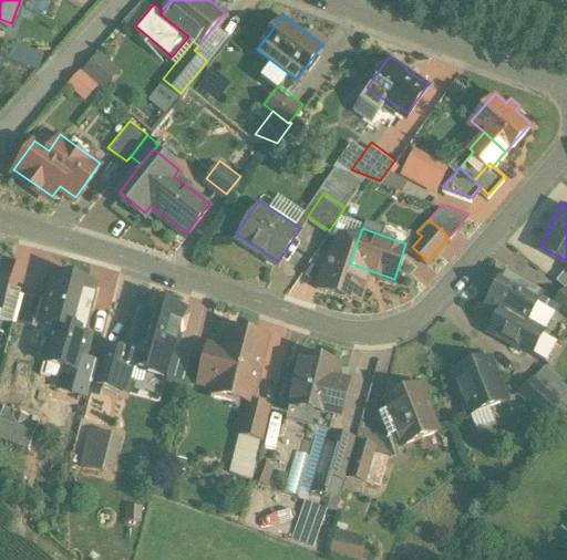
[(358,240),(341,235),(336,250),(332,249),(328,262),(325,261),(317,284),(346,293),(347,291),(360,296),(369,270),(350,263),(358,240)]
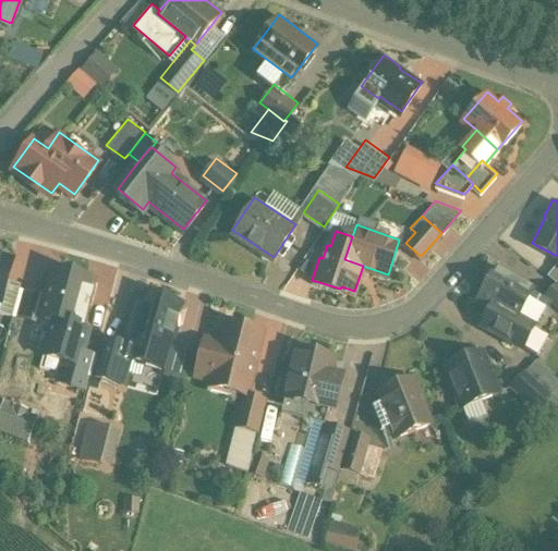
[(12,255),(0,252),(0,296),(1,297),(3,288),(8,289),(11,277),(7,274),(12,255)]
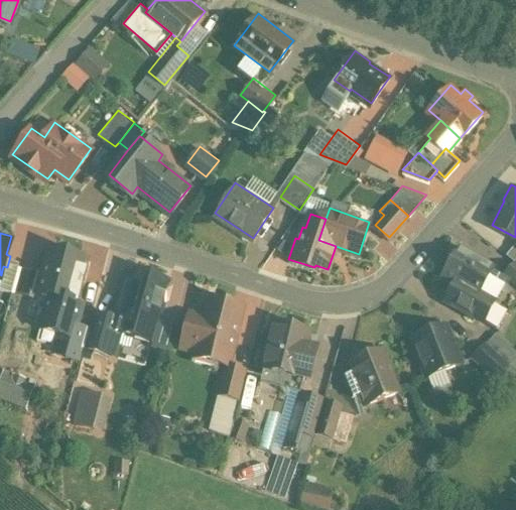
[(85,256),(49,246),(42,272),(37,289),(77,299),(83,277),(80,276),(85,256)]
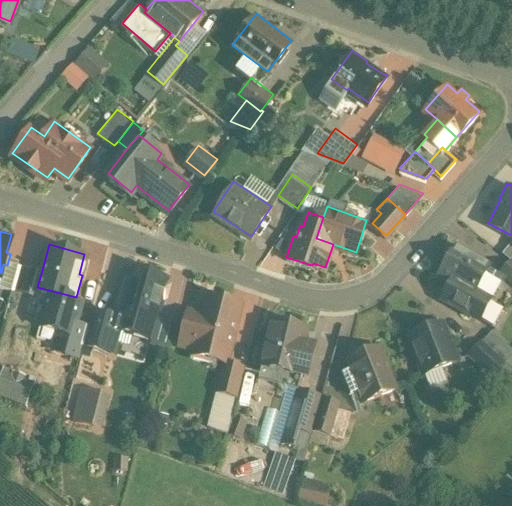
[(488,264),(455,245),(439,273),(451,280),(442,296),(479,317),(490,296),(475,287),(488,264)]
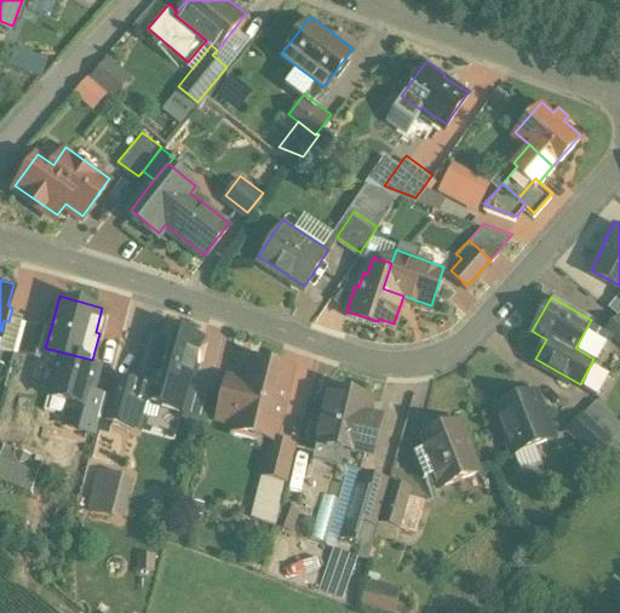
[(619,314),(618,313),(607,327),(619,338),(619,314)]
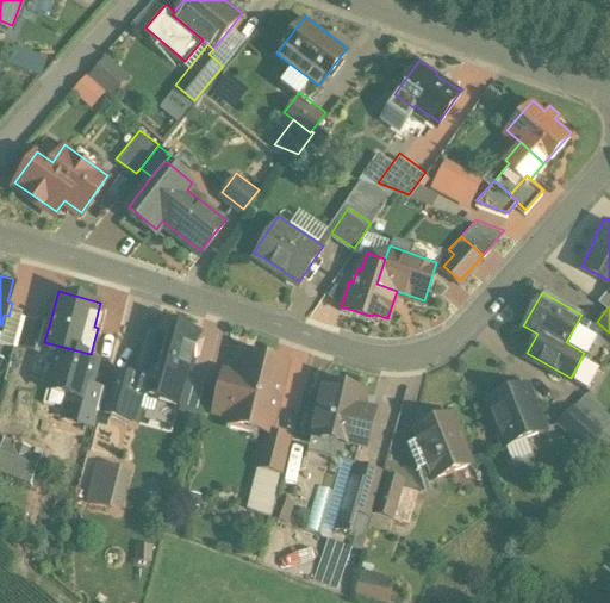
[(50,322),(29,317),(22,341),(43,347),(44,342),(50,322)]
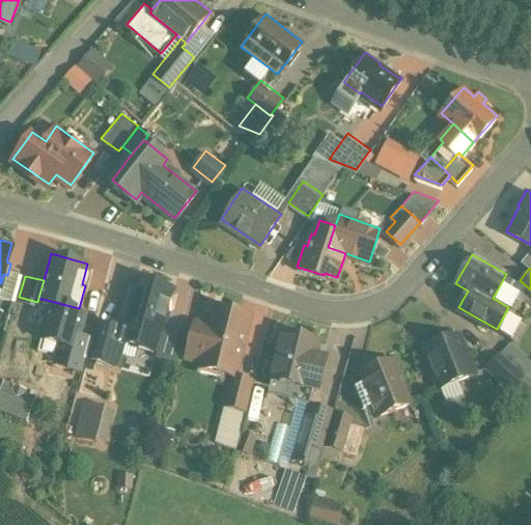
[(173,287),(138,277),(135,288),(129,286),(122,309),(129,311),(123,328),(126,328),(122,338),(157,348),(168,307),(173,304),(176,293),(173,288),(173,287)]
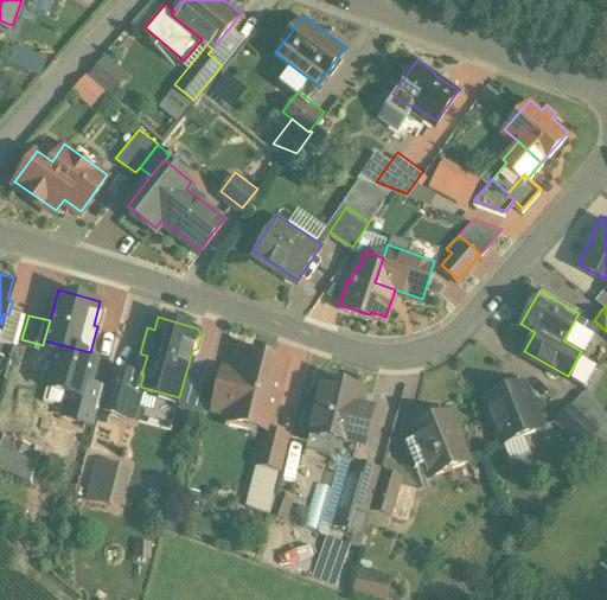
[(0,338),(0,372),(2,374),(11,342),(0,338)]
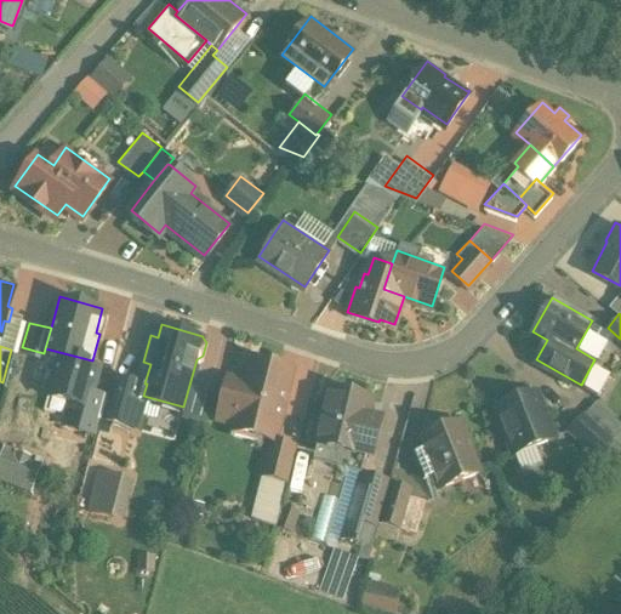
[(250,357),(245,379),(228,374),(217,416),(234,421),(233,427),(272,437),(275,437),(292,368),(250,357)]
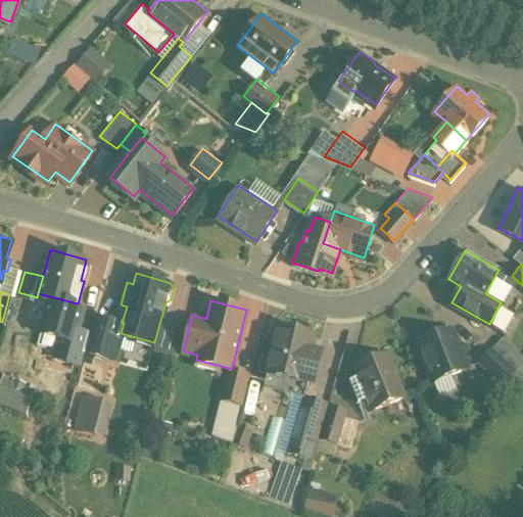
[(91,320),(73,315),(66,341),(86,346),(92,321),(91,321),(91,320)]
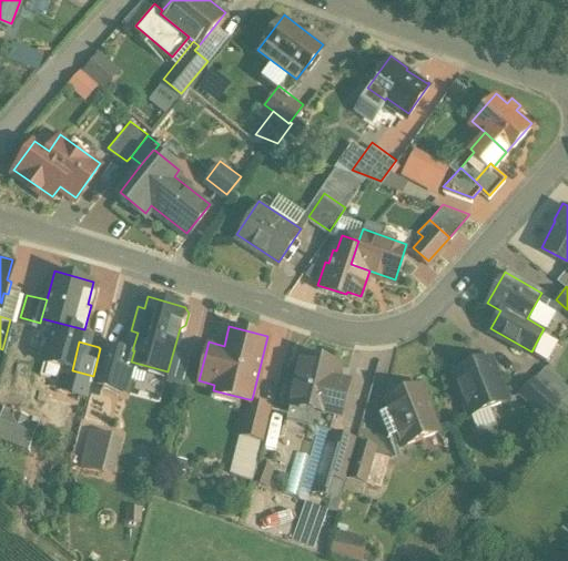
[(132,350),(101,342),(100,348),(93,376),(92,378),(124,387),(131,361),(134,350),(132,350)]
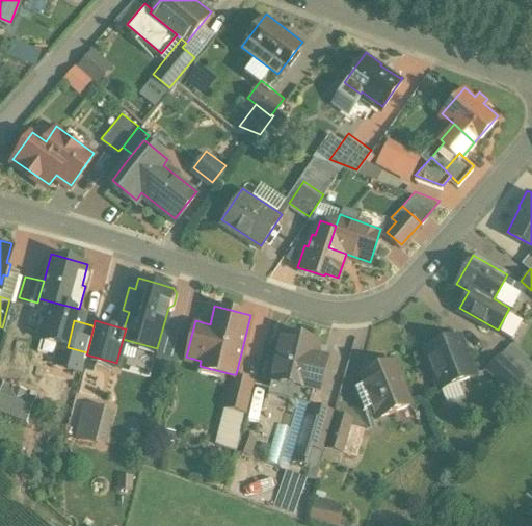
[(319,340),(283,331),(272,376),(317,387),(321,368),(313,366),(319,340)]
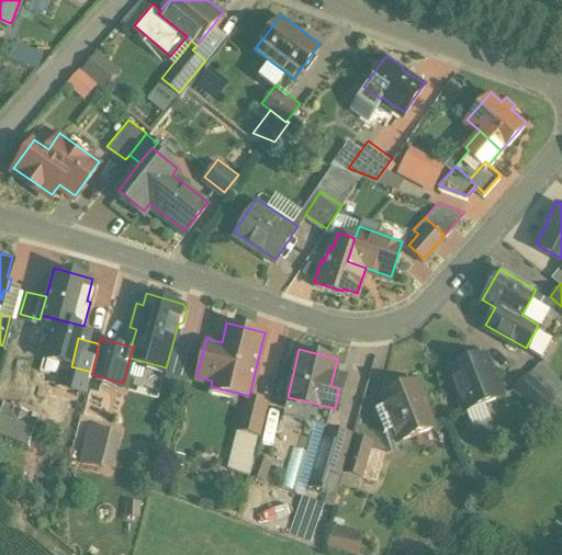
[(485,352),(448,366),(464,408),(501,394),(485,352)]
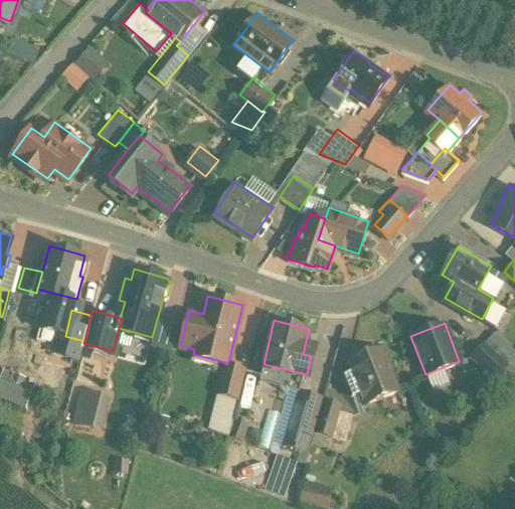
[(514,350),(495,331),(485,341),(507,361),(514,352),(514,350)]
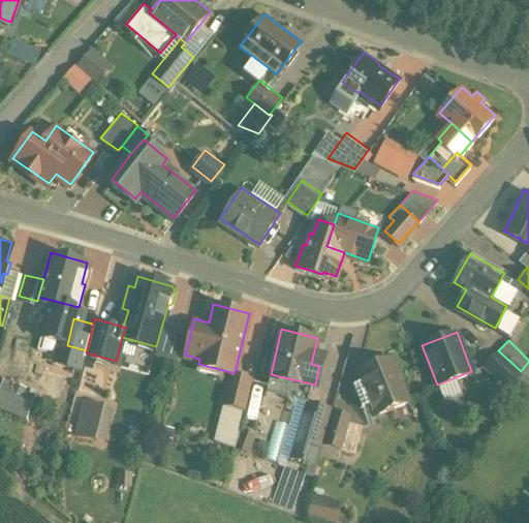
[(520,372),(497,351),(485,365),(506,385),(507,386),(520,372)]
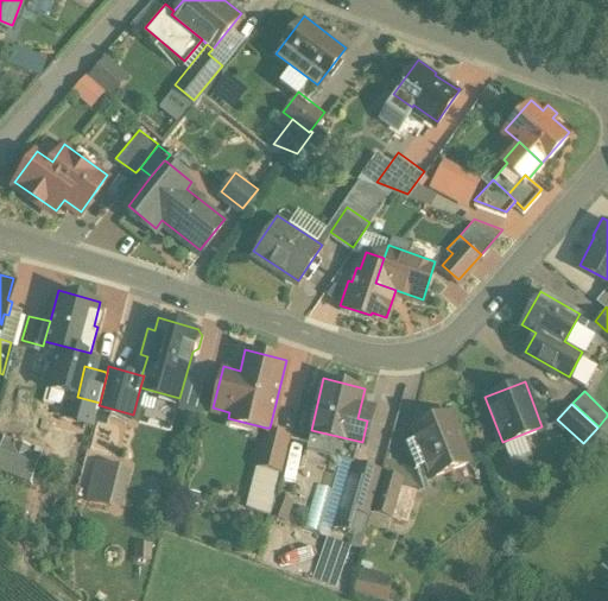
[(451,410),(412,425),(432,474),(470,459),(451,410)]
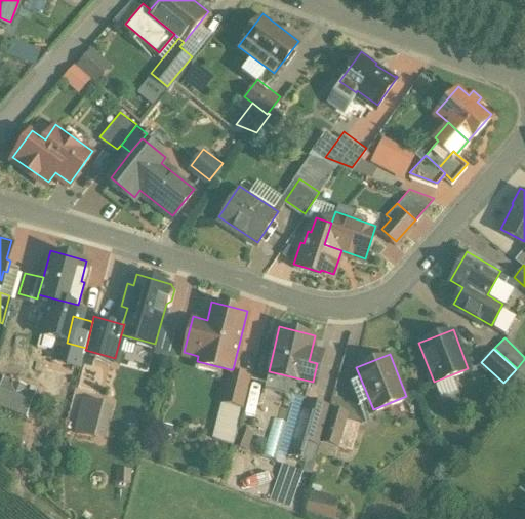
[(516,369),(503,383),(502,382),(497,388),(512,401),(524,385),(524,375),(517,368),(516,369)]
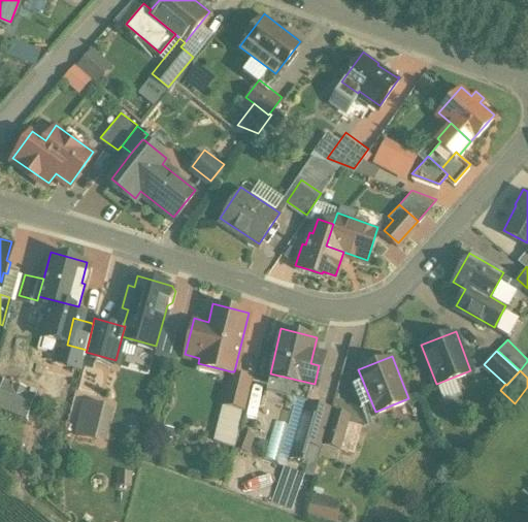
[(234,371),(231,371),(224,401),(243,406),(251,377),(234,371)]
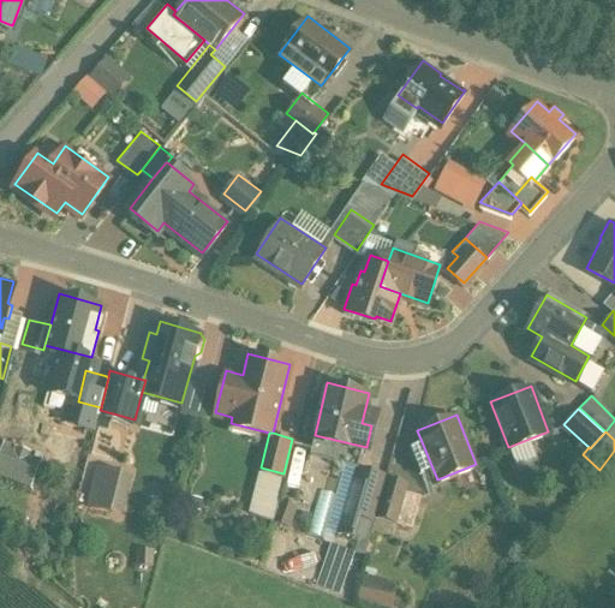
[(36,453),(6,442),(0,457),(0,468),(30,480),(39,457),(41,458),(43,452),(37,451),(36,453)]
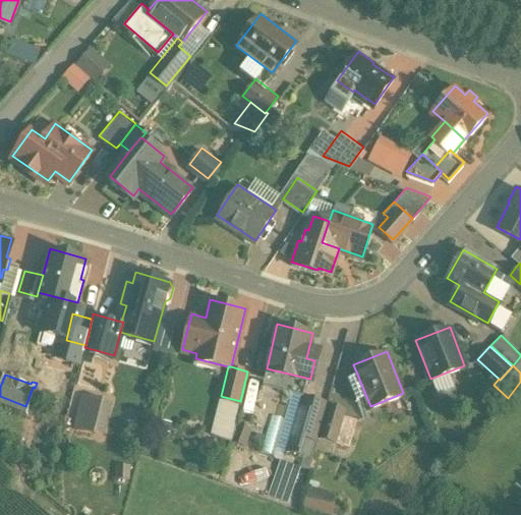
[(113,399),(81,391),(71,426),(103,435),(113,399)]
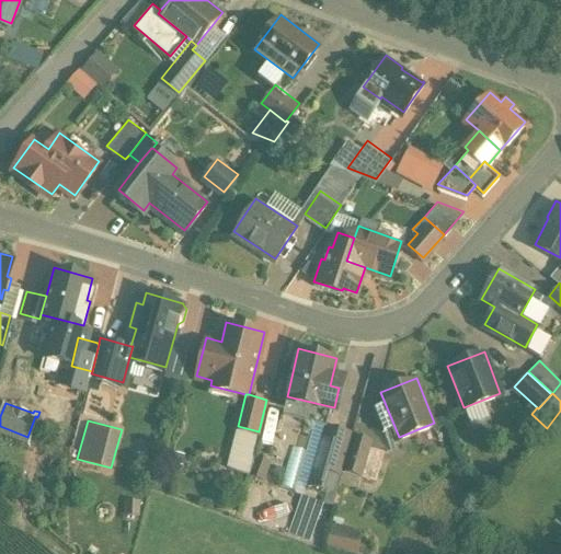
[(353,431),(325,424),(316,458),(343,465),(353,431)]
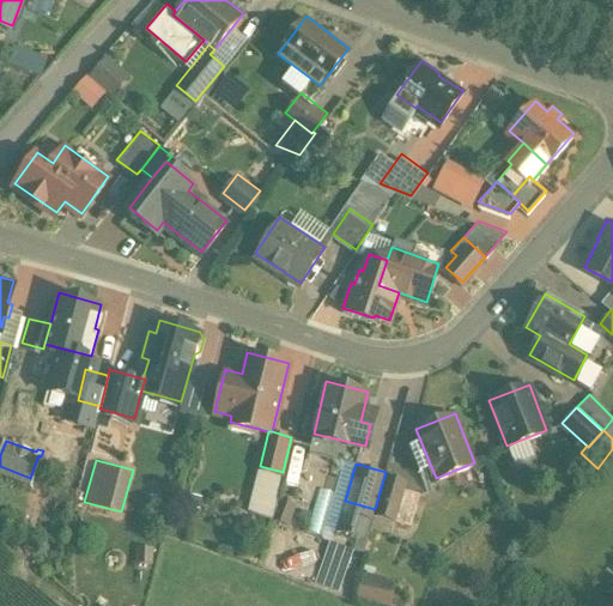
[(388,473),(376,511),(395,517),(405,485),(406,478),(388,473)]
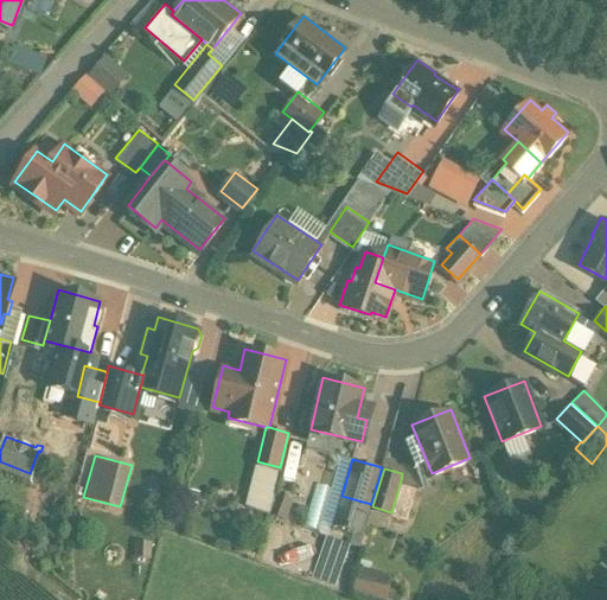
[(416,485),(401,480),(391,512),(407,517),(416,485)]
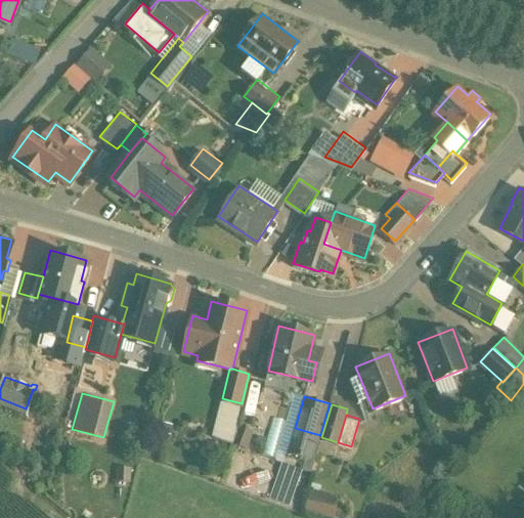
[(330,491),(310,485),(305,506),(323,512),(330,491)]
